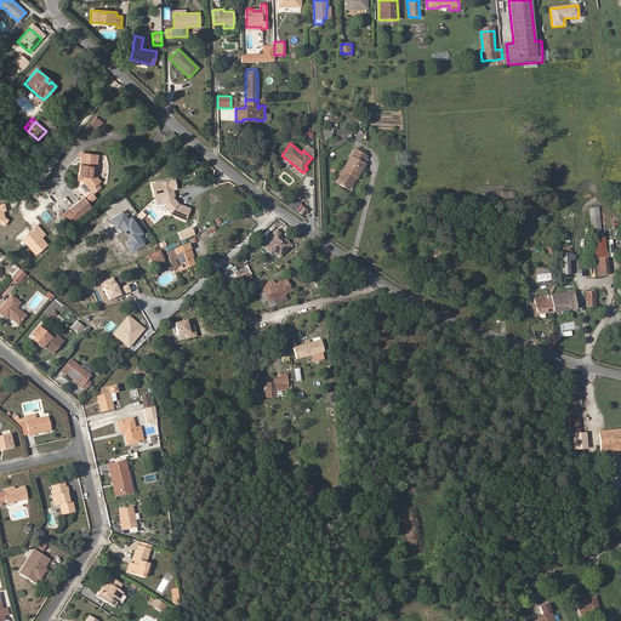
[(66,158),(72,151),(66,146),(60,153),(66,158)]
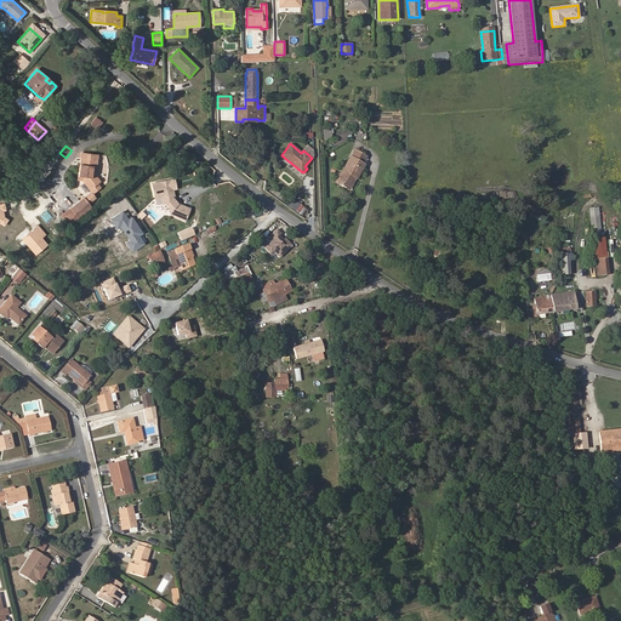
[(355,178),(364,164),(362,164),(366,157),(355,151),(336,182),(346,188),(353,177),(355,178)]
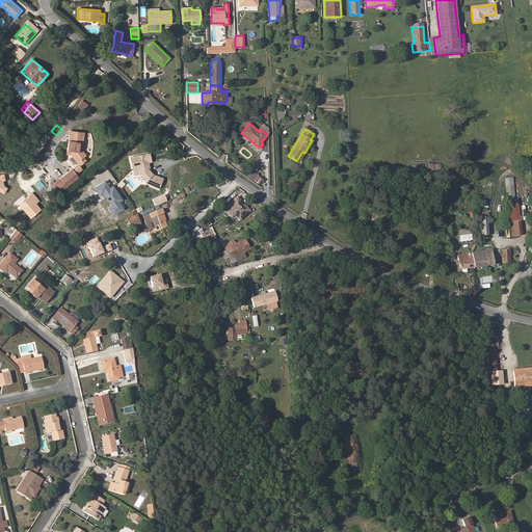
[(81,143),(81,137),(83,138),(84,133),(70,131),(67,154),(78,151),(79,142),(81,143)]
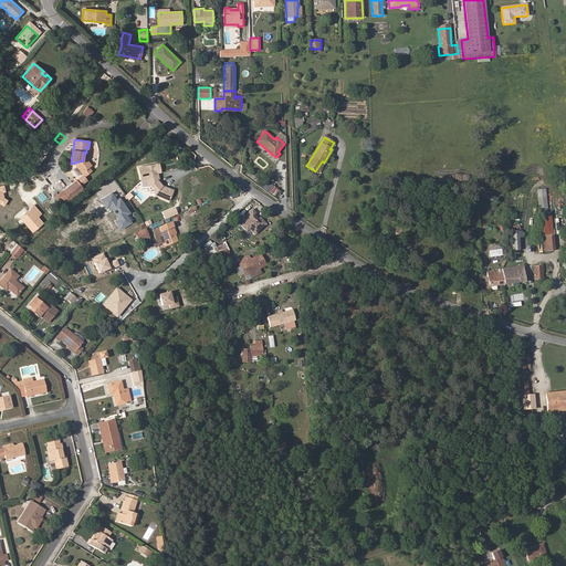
[(84,177),(92,171),(90,167),(88,168),(83,161),(83,160),(71,164),(71,165),(75,165),(83,175),(84,177)]
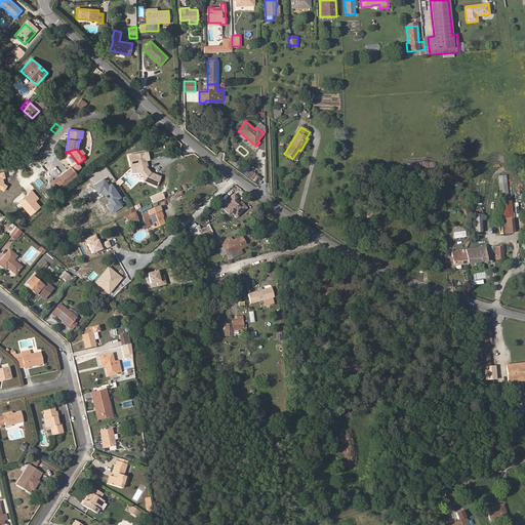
[(144,180),(156,186),(161,176),(151,172),(148,169),(146,166),(144,160),(146,160),(148,159),(146,151),(128,155),(131,167),(136,166),(137,172),(140,172),(145,177),(144,180)]
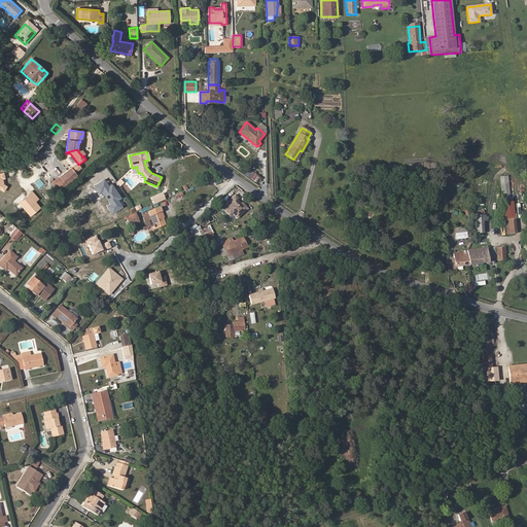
[(81,168),(78,165),(77,163),(71,168),(75,173),(81,168)]
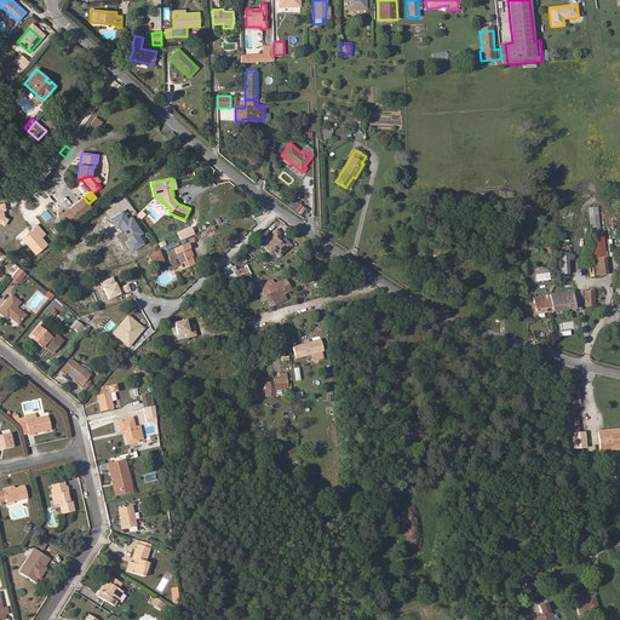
[(78,218),(92,207),(89,204),(84,197),(69,208),(78,218)]
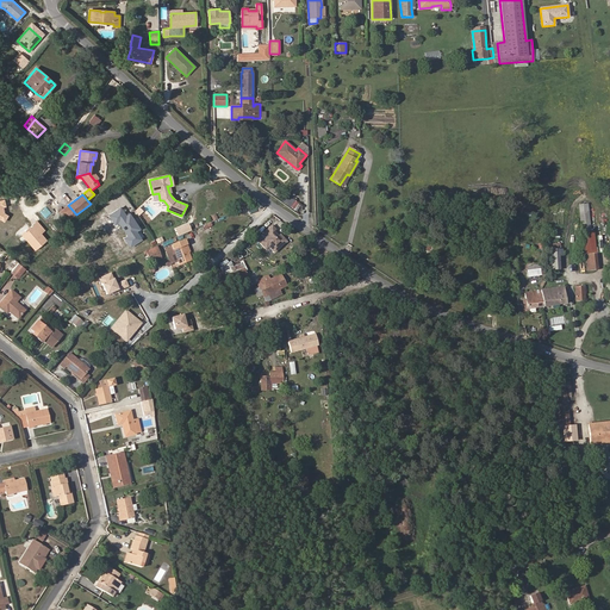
[(597,269),(593,231),(590,231),(587,206),(580,207),(585,263),(582,263),(582,262),(578,262),(578,265),(576,265),(576,269),(586,268),(586,271),(597,269)]
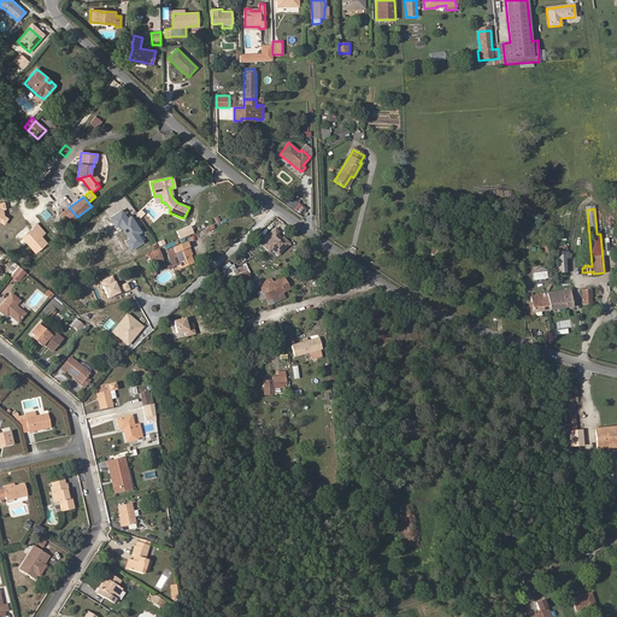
[(280,231),(275,227),(265,236),(268,240),(262,245),(269,252),(271,250),(278,257),(292,244),(283,236),(282,238),(278,233),(280,231)]
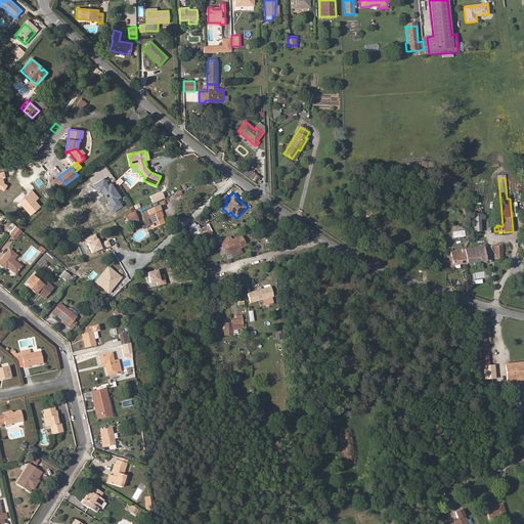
[(164,223),(162,216),(160,211),(161,210),(159,206),(147,210),(153,224),(154,227),(164,223)]
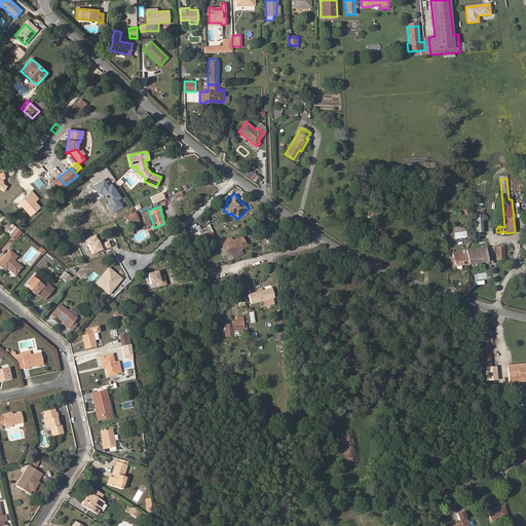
[(153,225),(148,211),(142,214),(147,226),(147,227),(153,225)]
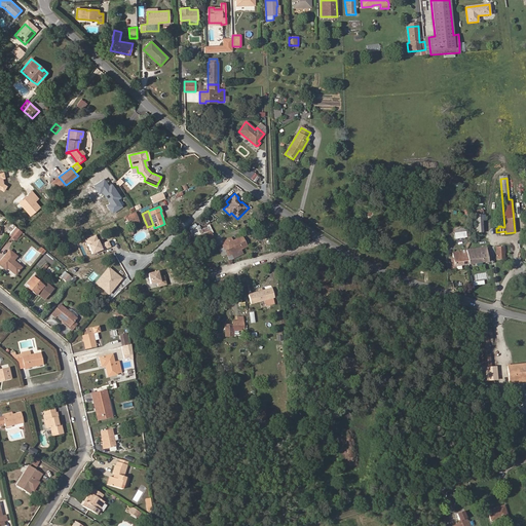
[(138,218),(136,213),(125,216),(127,222),(130,221),(138,218)]
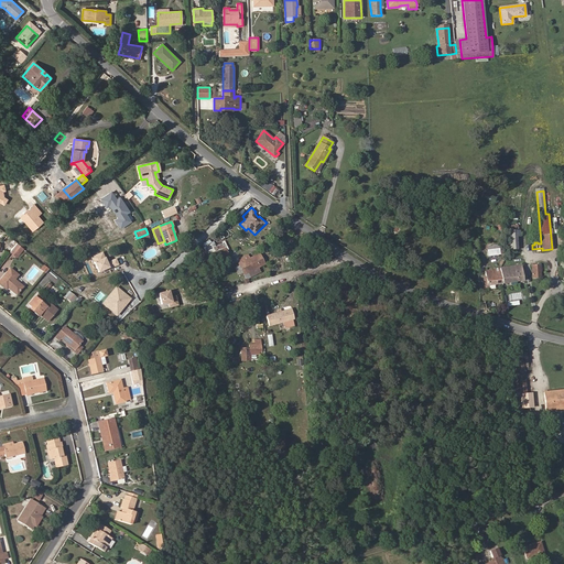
[(518,249),(517,237),(521,236),(520,230),(507,231),(508,250),(518,249)]
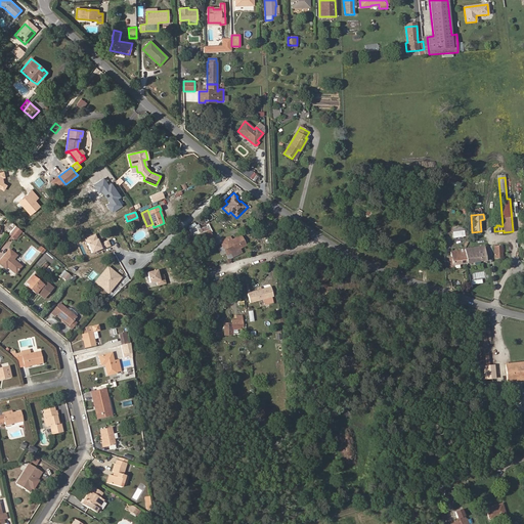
[(15,238),(22,231),(20,229),(15,226),(9,233),(15,238)]
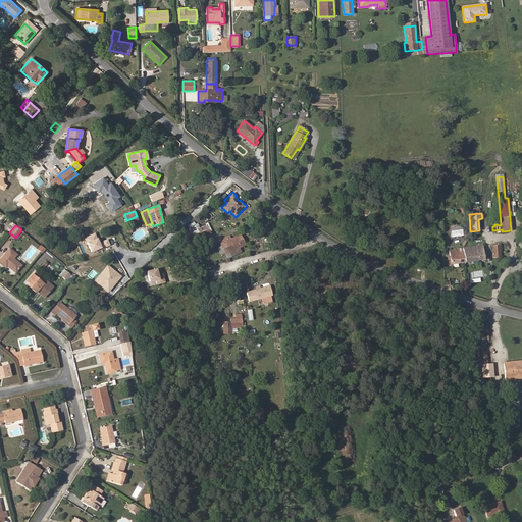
[(196,236),(207,230),(205,225),(194,230),(196,236)]
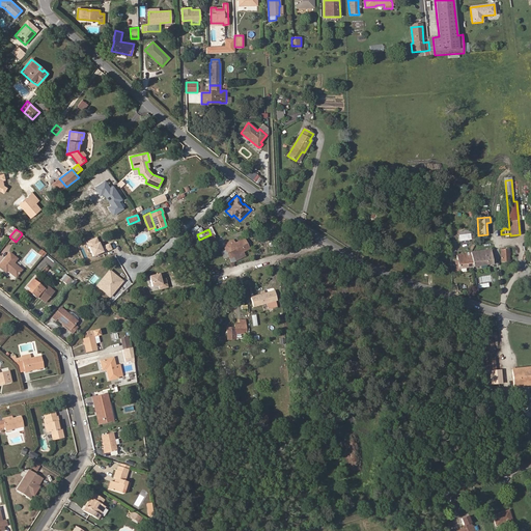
[(215,243),(211,234),(199,240),(200,241),(203,248),(205,247),(206,249),(208,248),(207,246),(215,243)]
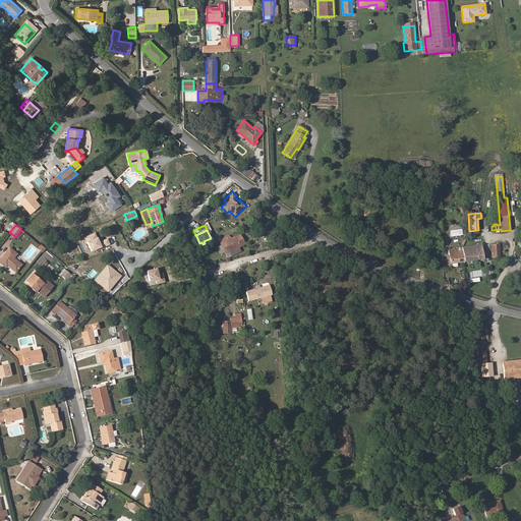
[(244,244),(239,234),(230,238),(229,235),(221,239),(222,241),(220,242),(222,246),(218,247),(221,253),(224,251),(225,254),(230,252),(231,255),(236,253),(235,251),(239,249),(238,247),(244,244)]
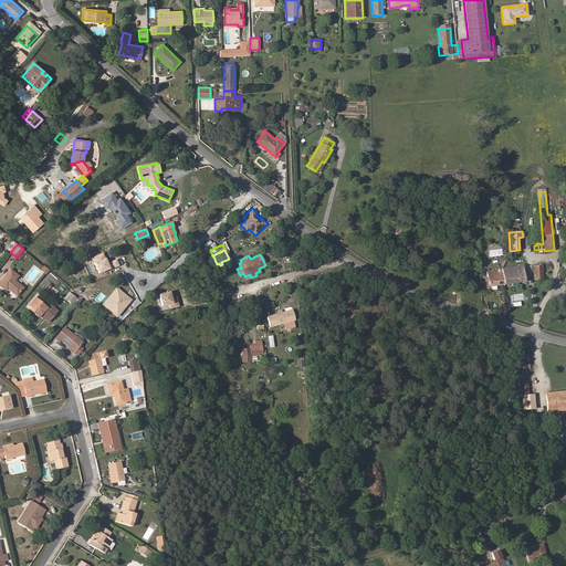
[(524,281),(523,270),(525,269),(525,265),(502,269),(502,270),(504,284),(524,281)]
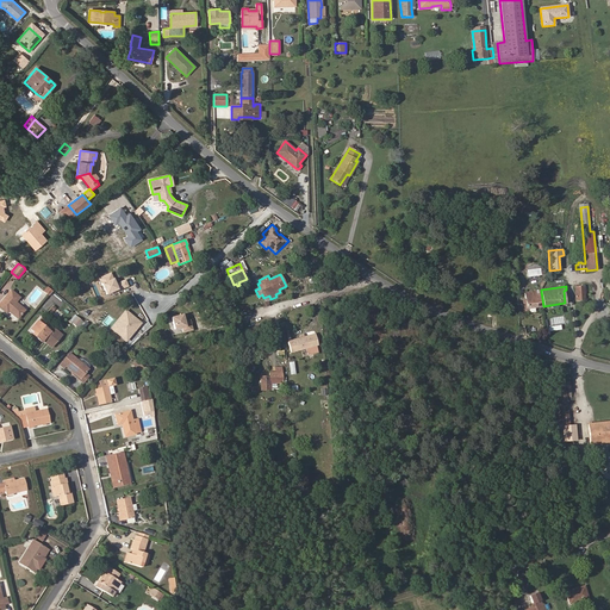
[(585,300),(585,294),(586,294),(585,286),(576,287),(576,302),(585,300)]
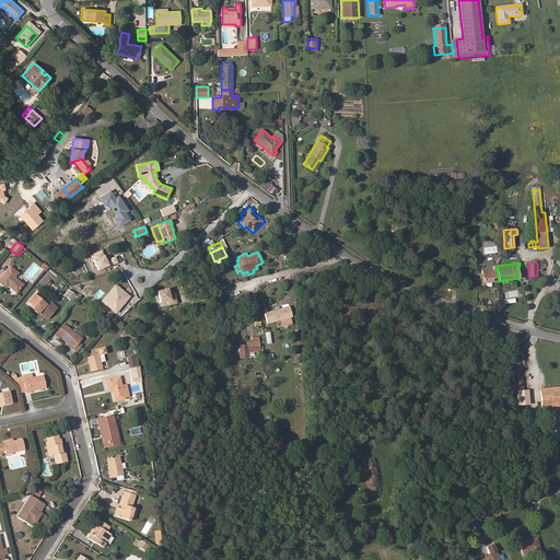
[(23,284),(14,278),(18,273),(10,267),(0,278),(0,282),(6,288),(8,286),(16,292),(23,284)]
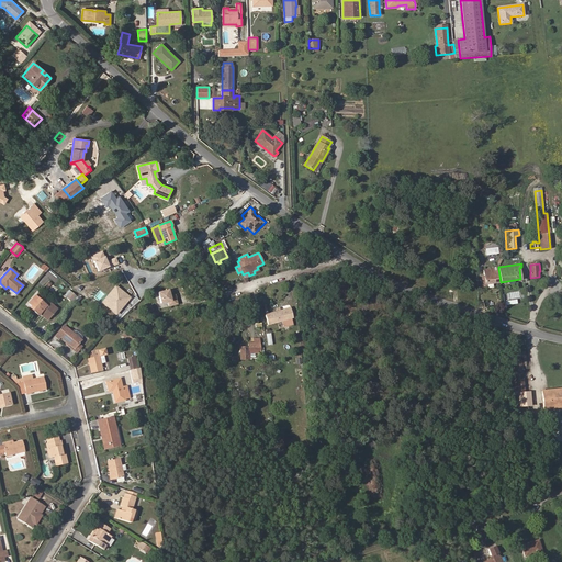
[(501,282),(498,268),(483,270),(485,284),(501,282)]
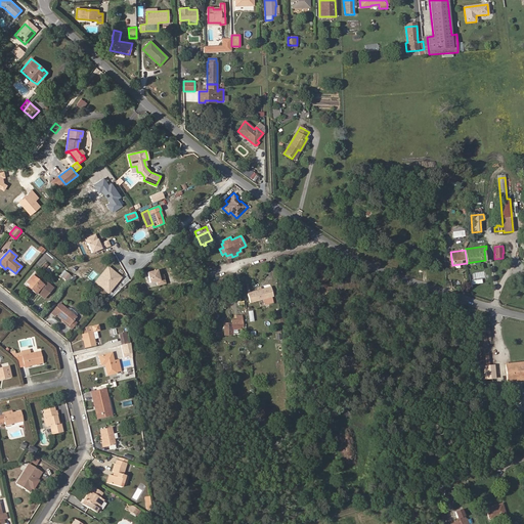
[(164,273),(160,274),(158,269),(147,271),(150,282),(156,281),(157,285),(166,282),(164,273)]
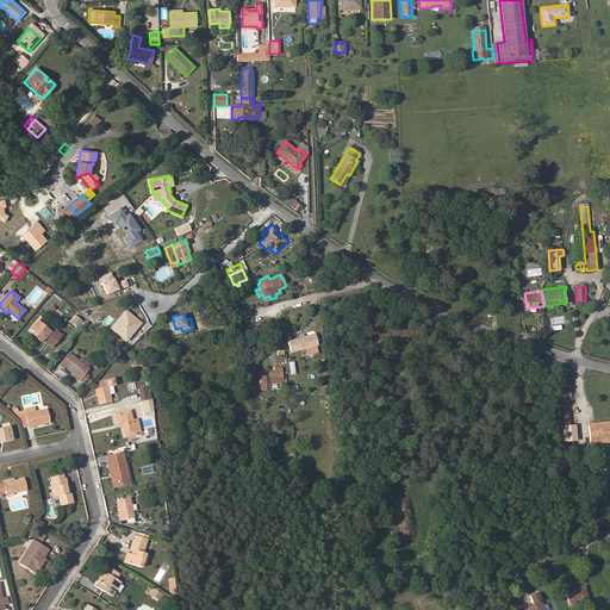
[(78,328),(82,322),(78,317),(72,323),(78,328)]
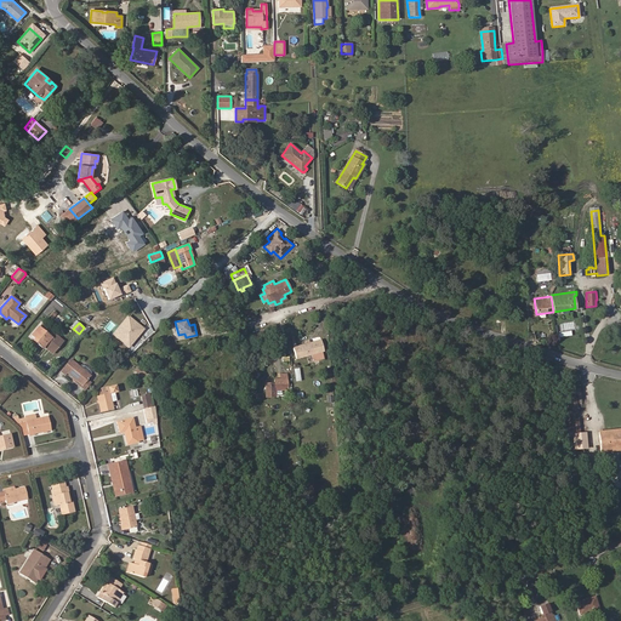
[(51,337),(38,328),(30,335),(34,339),(39,342),(38,345),(43,348),(44,347),(52,354),(63,341),(55,334),(51,337)]
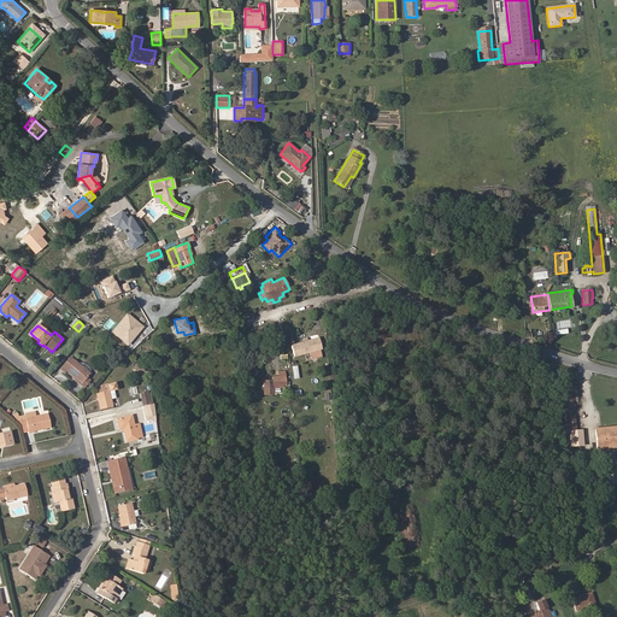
[(322,350),(318,338),(307,341),(304,342),(291,345),(294,357),(322,350)]
